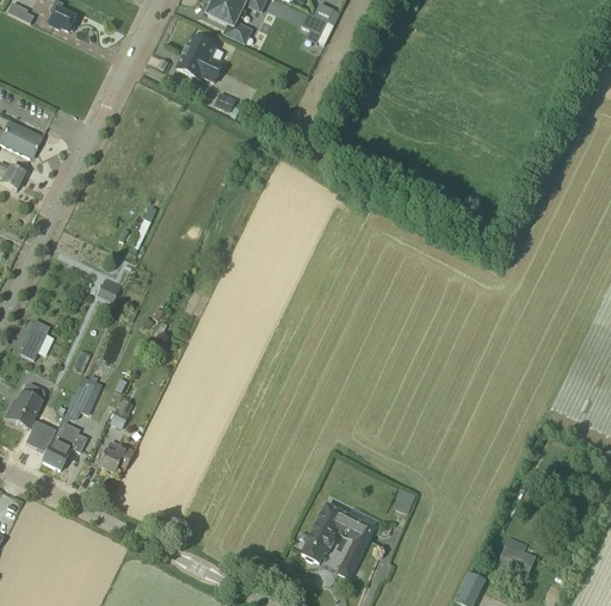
[(13,0),(8,11),(31,22),(35,14),(28,11),(29,8),(13,0)]
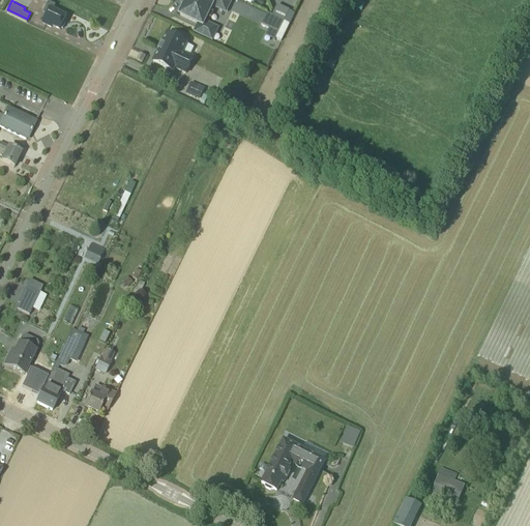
[(47,11),(42,20),(51,24),(52,22),(60,26),(61,25),(63,25),(65,20),(64,19),(67,12),(54,6),(56,2),(52,0),(48,0),(43,9),(47,11)]
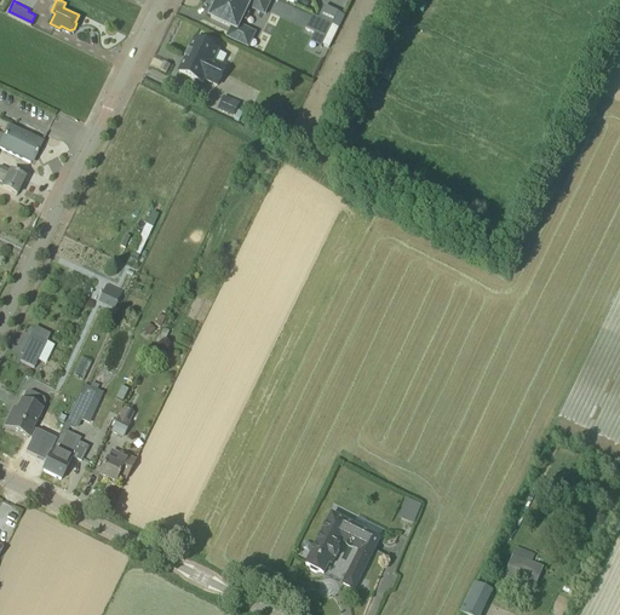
[(212,0),(212,1),(216,3),(211,13),(233,24),(229,33),(248,42),(248,41),(242,39),(247,30),(237,26),(242,16),(247,17),(250,10),(246,9),(248,3),(264,10),(269,0),(212,0)]
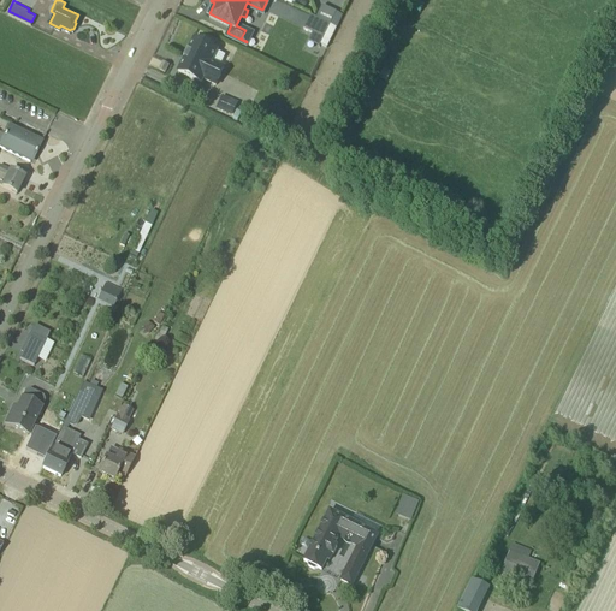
[(317,15),(330,21),(336,9),(323,1),(317,15)]
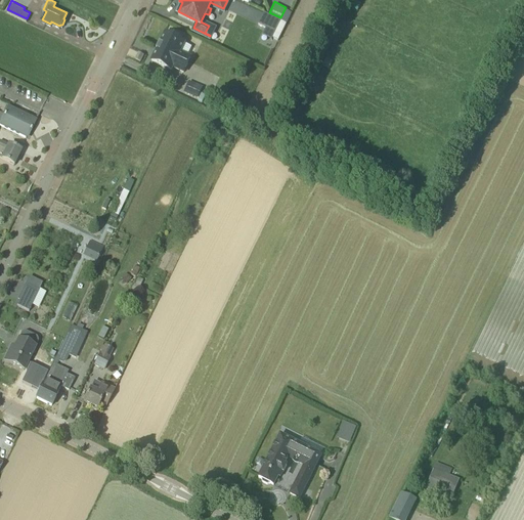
[(280,17),(269,12),(264,9),(258,20),(275,29),(280,17)]
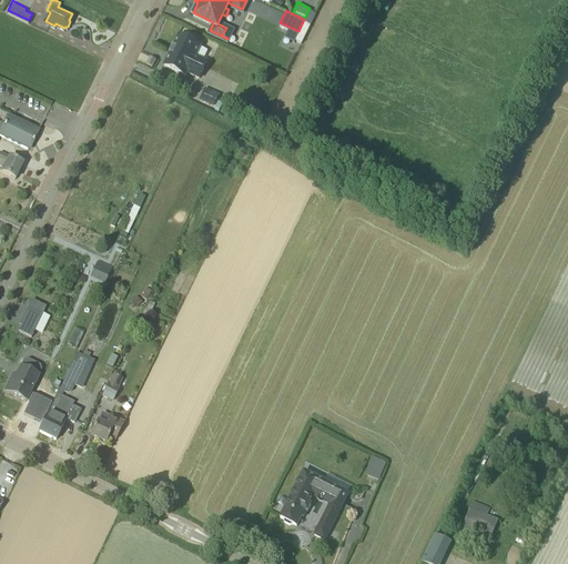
[(302,40),(311,22),(304,19),(298,31),(295,38),(302,40)]
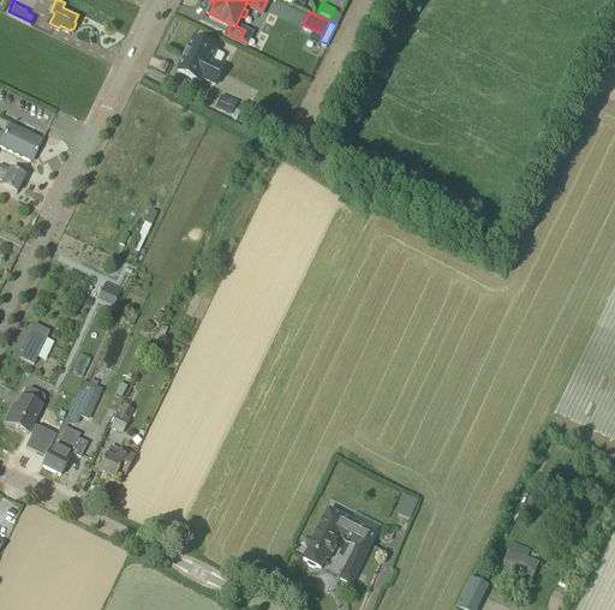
[(201,36),(201,39),(193,35),(189,47),(187,46),(186,48),(187,48),(185,53),(184,53),(184,54),(184,55),(178,67),(201,78),(203,75),(216,81),(221,71),(213,67),(216,60),(212,58),(216,46),(209,42),(210,41),(209,39),(204,36),(201,36)]
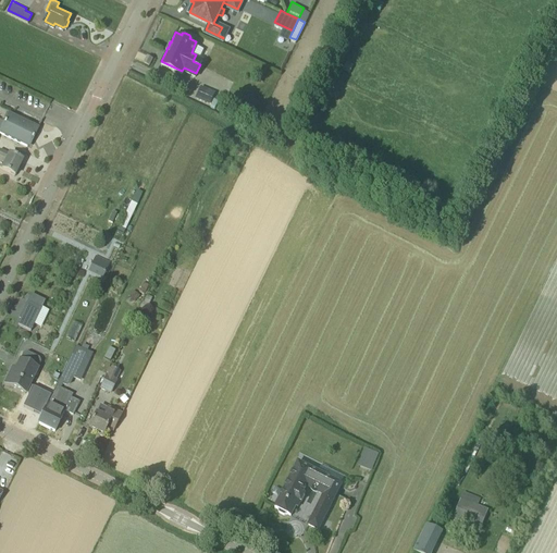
[(195,93),(208,99),(213,87),(200,81),(195,93)]
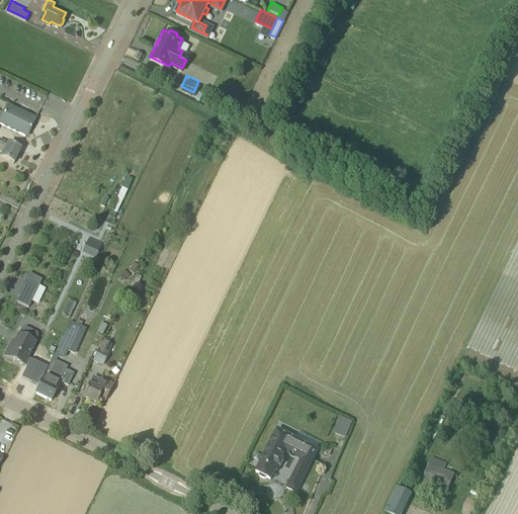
[(241,93),(236,85),(227,92),(232,100),(241,93)]
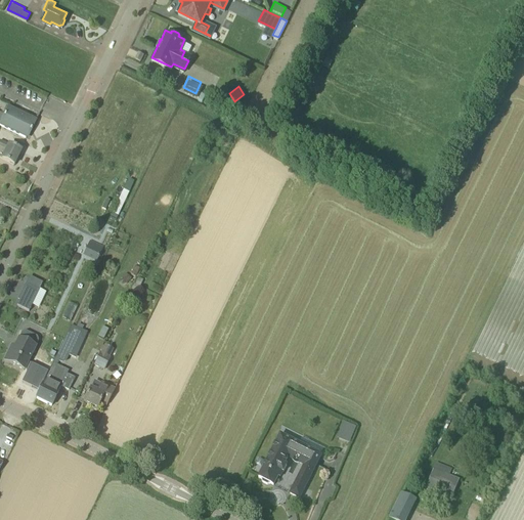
[(5,111),(0,120),(0,122),(28,135),(36,117),(8,103),(5,111)]
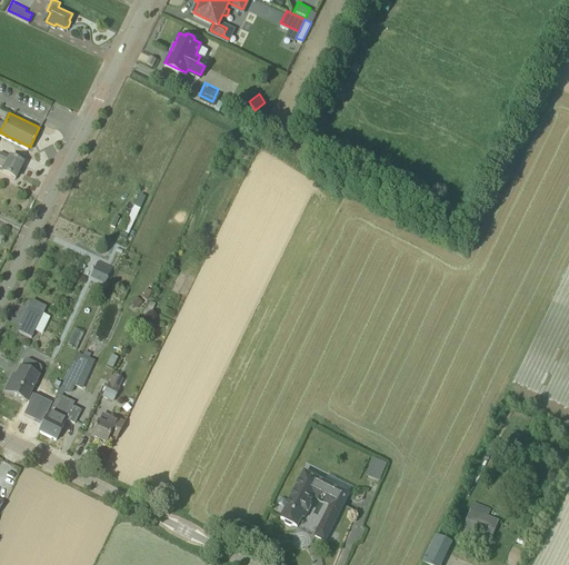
[(23,159),(0,148),(0,168),(15,176),(23,159)]
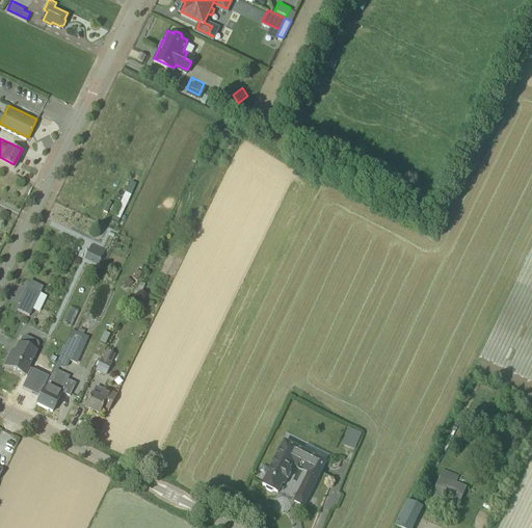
[(105,247),(91,240),(84,257),(98,263),(105,247)]
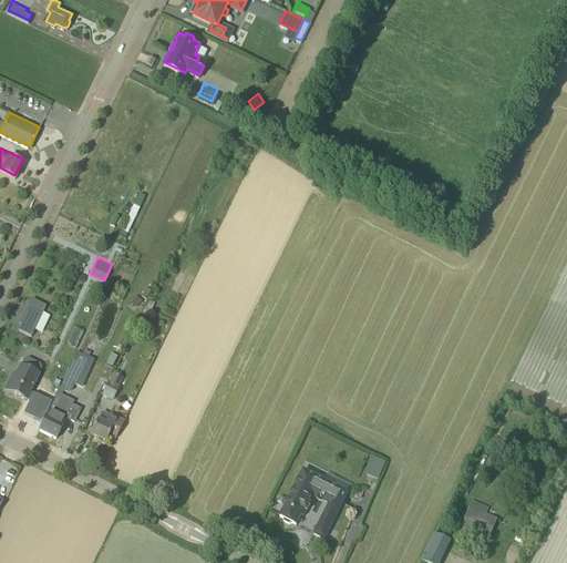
[(135,293),(131,299),(137,305),(142,297),(135,293)]
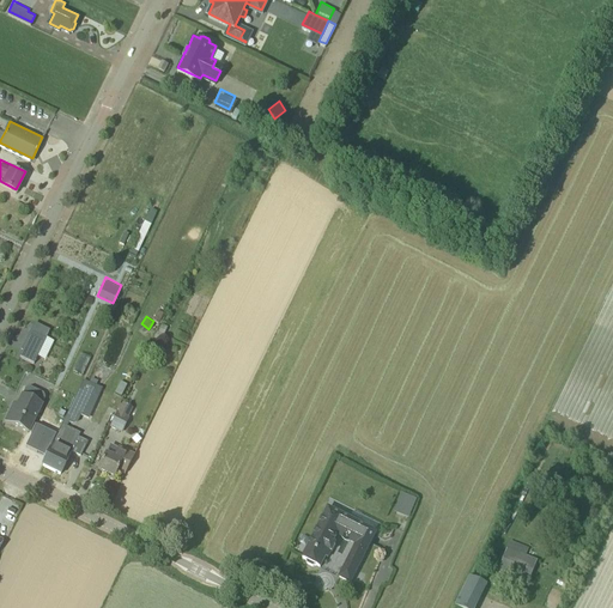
[(162,333),(167,321),(158,317),(153,329),(162,333)]
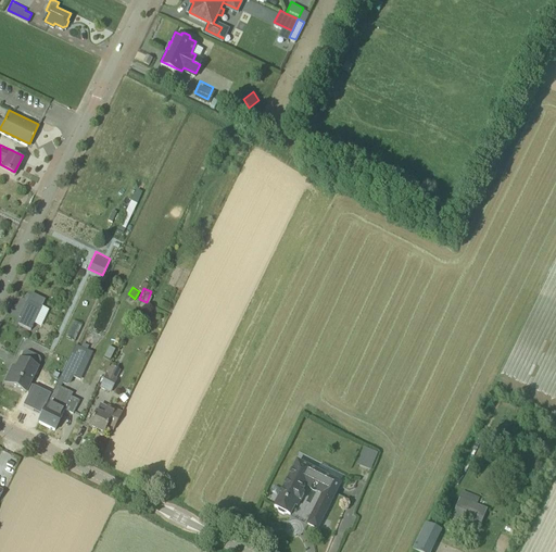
[(28,299),(17,321),(30,327),(41,305),(28,299)]
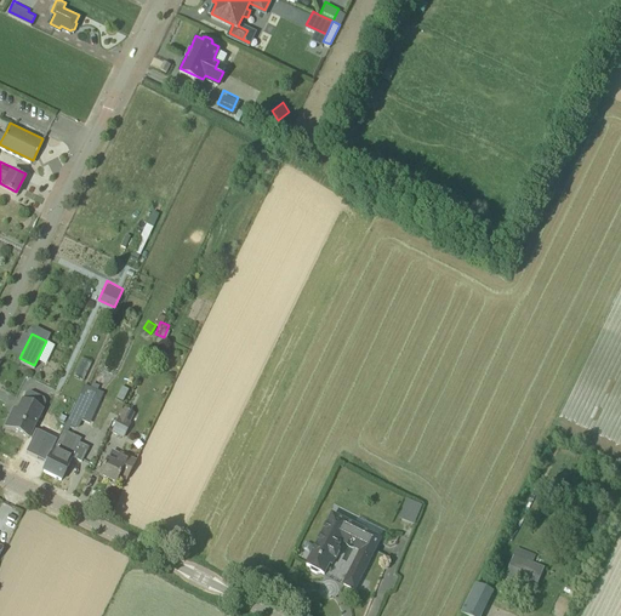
[(75,399),(69,412),(96,425),(112,392),(93,385),(93,386),(85,381),(77,399),(75,399)]
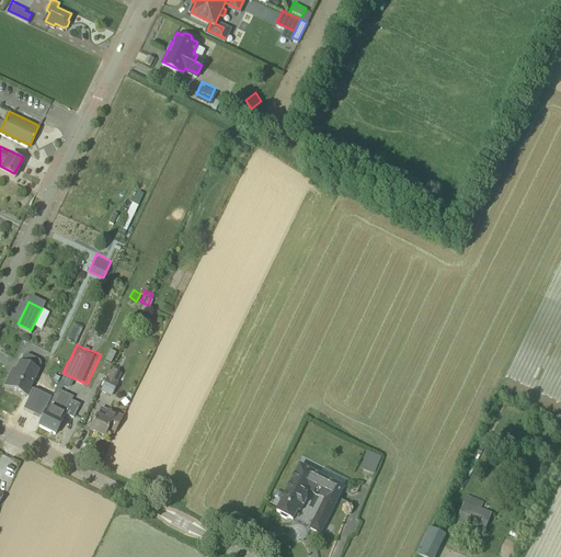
[(4,383),(26,394),(27,390),(31,393),(24,407),(43,416),(53,396),(34,386),(33,388),(30,386),(34,377),(33,377),(38,367),(37,367),(41,362),(39,357),(27,352),(24,353),(21,359),(20,359),(15,367),(13,366),(4,383)]
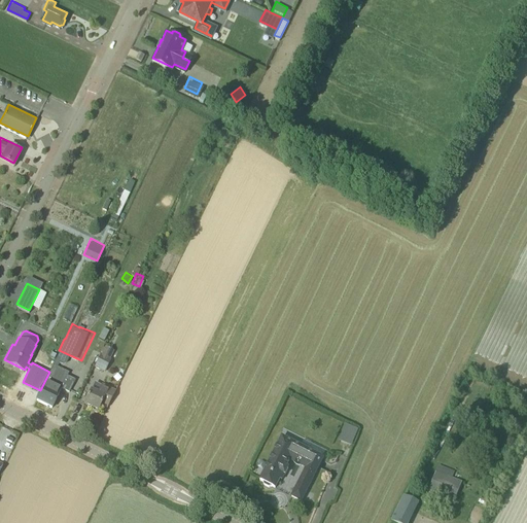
[(103,349),(95,364),(105,369),(112,354),(103,349)]
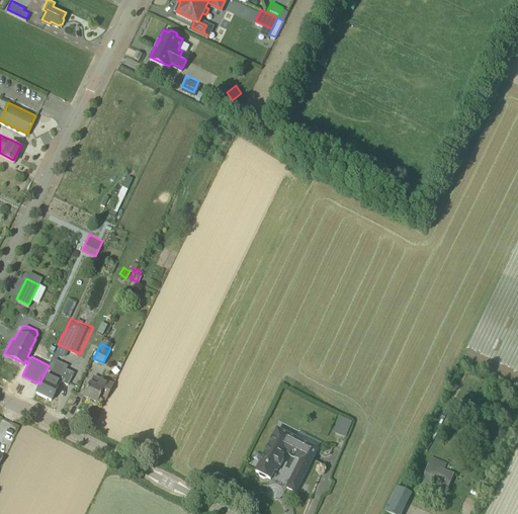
[(39,383),(35,391),(51,398),(60,379),(68,383),(73,371),(66,367),(68,364),(53,357),(49,365),(46,370),(39,383)]
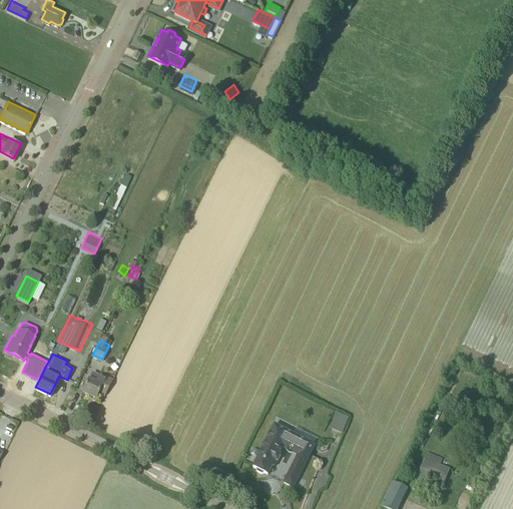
[(81,391),(95,397),(98,391),(104,394),(112,378),(98,371),(98,372),(92,370),(81,391)]
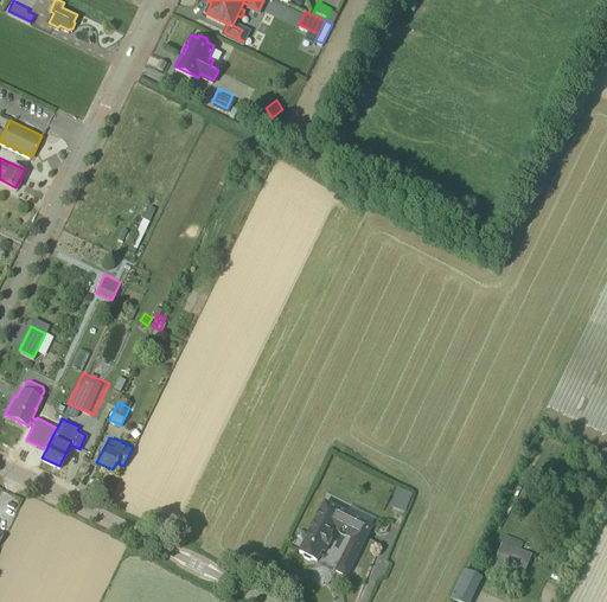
[(396,482),(388,501),(403,507),(410,490),(396,482)]
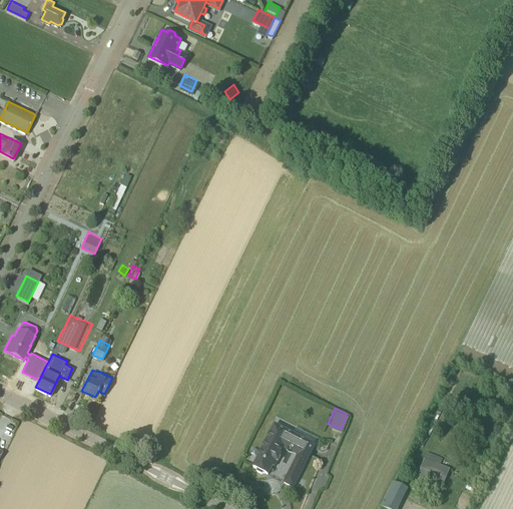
[(294,484),(310,452),(315,442),(275,422),(253,464),(257,465),(258,469),(262,471),(265,470),(268,471),(275,458),(278,459),(279,456),(281,452),(279,451),(282,444),(298,452),(284,480),(294,484)]
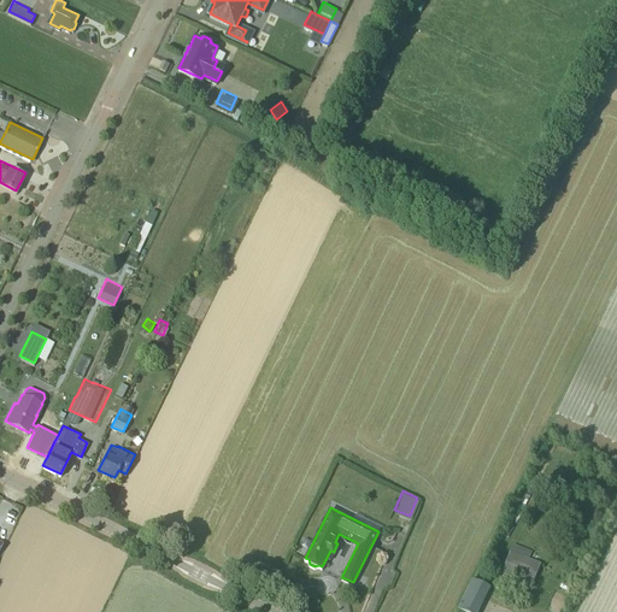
[(504,570),(534,582),(542,562),(535,559),(540,548),(516,539),(504,570)]
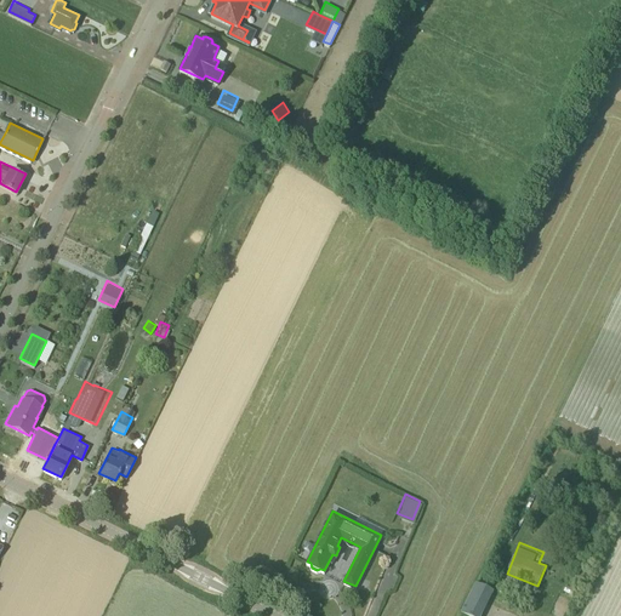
[(480,615),(494,588),(476,579),(461,610),(473,615),(480,615)]
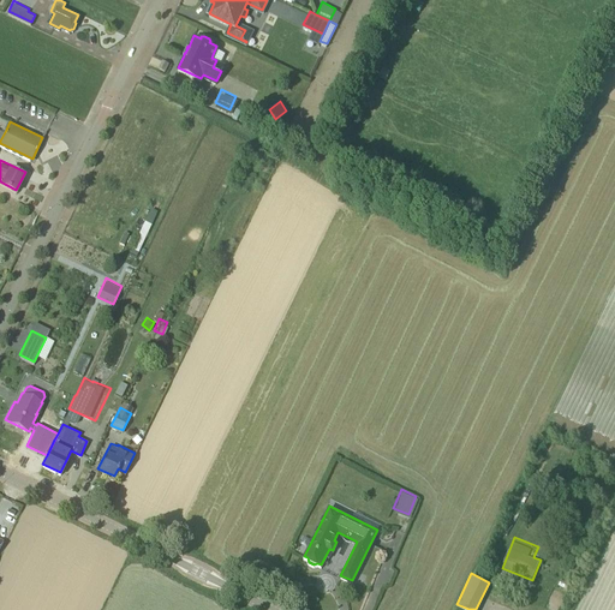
[(567,609),(568,608),(551,599),(547,609),(567,609)]
